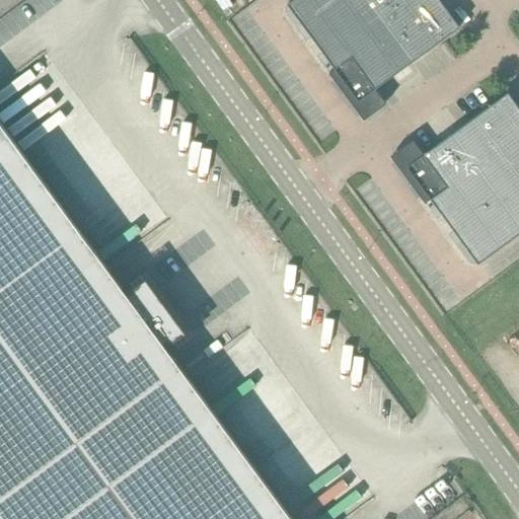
[(376,89),(411,64),(363,0),(293,0),(288,5),(335,69),(329,73),(345,95),(364,121),(387,104),(376,89)]
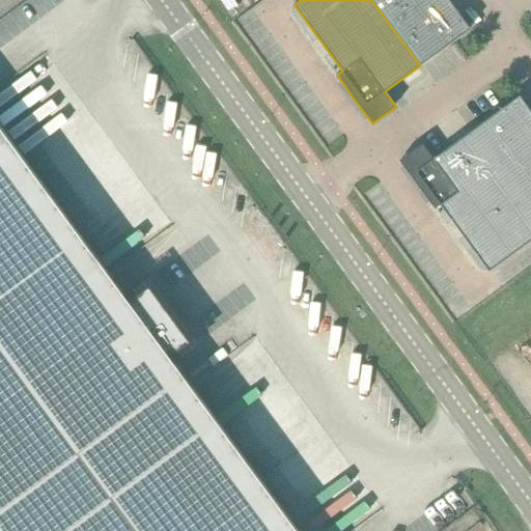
[(471,28),(449,0),(371,0),(420,65),(471,28)]
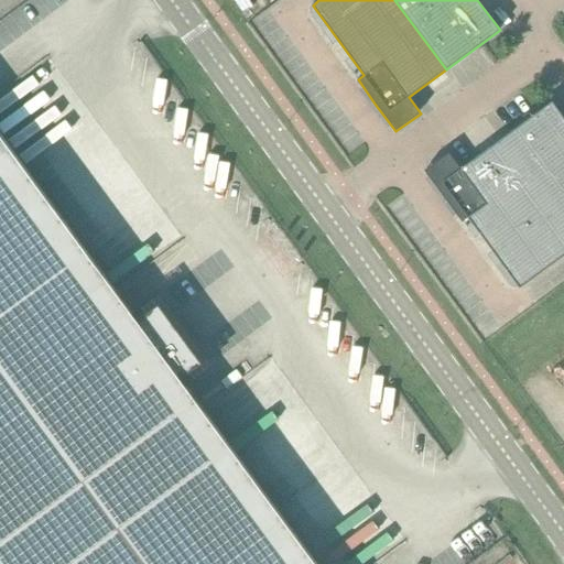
[(563,117),(552,101),(498,141),(563,229),(563,117)]
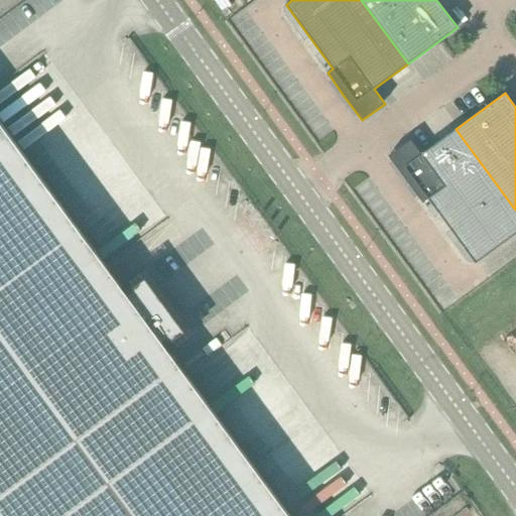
[(0,515),(290,515),(165,347),(185,332),(145,278),(125,292),(0,122),(0,515)]
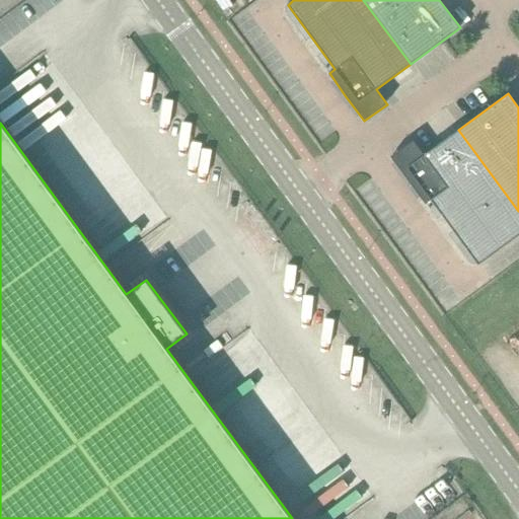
[(518,234),(518,211),(458,130),(424,155),(414,140),(390,157),(426,204),(431,200),(478,265),(518,234)]
